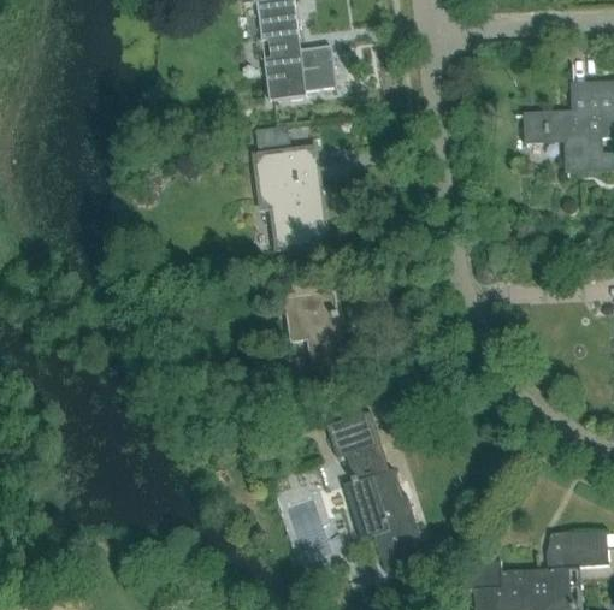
[(267,0),(243,4),(248,42),(261,41),(269,100),(305,95),(305,90),(335,86),(330,43),(300,47),(293,0),(267,0)]
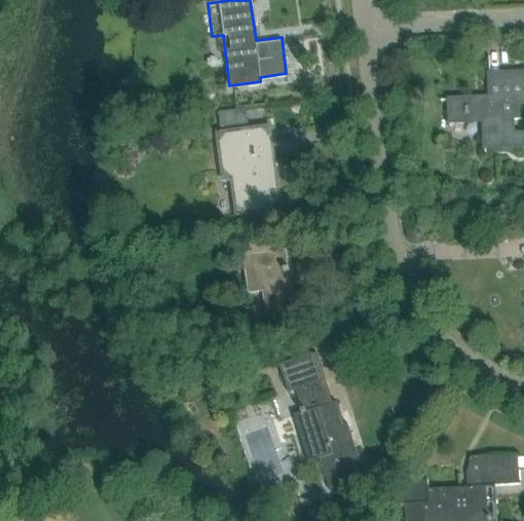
[(523,69),(508,70),(509,88),(488,89),(488,96),(446,98),(447,120),(480,119),(481,146),(520,144),(519,128),(513,129),(512,116),(523,116),(523,69)]
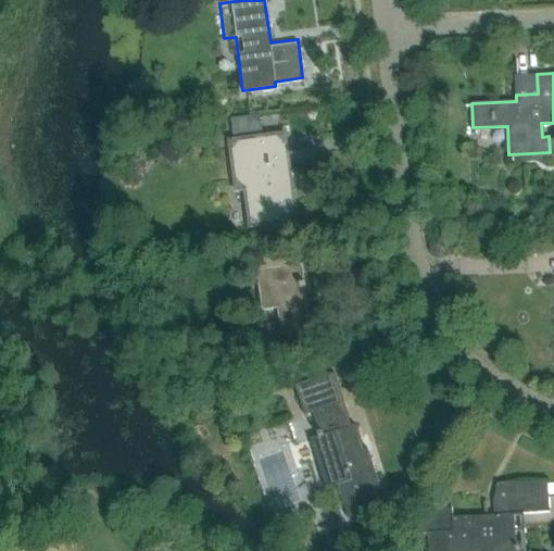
[(231,117),(234,133),(259,130),(257,114),(231,117)]
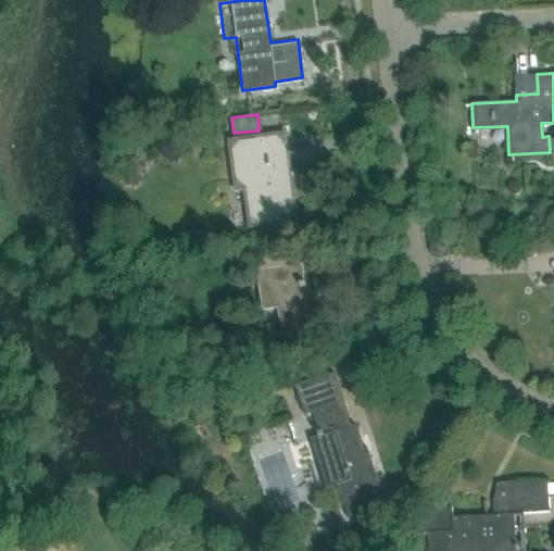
[(278,135),(227,140),(233,189),(241,188),(246,225),(290,221),(289,203),(290,203),(287,176),(282,176),(278,135)]
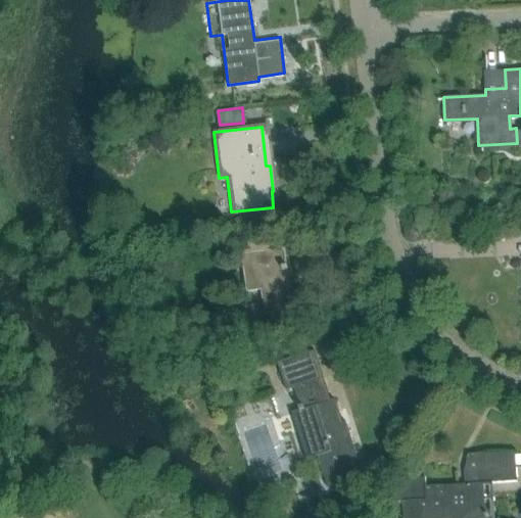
[(284,248),(241,253),(246,290),(259,289),(265,323),(293,319),(284,248)]
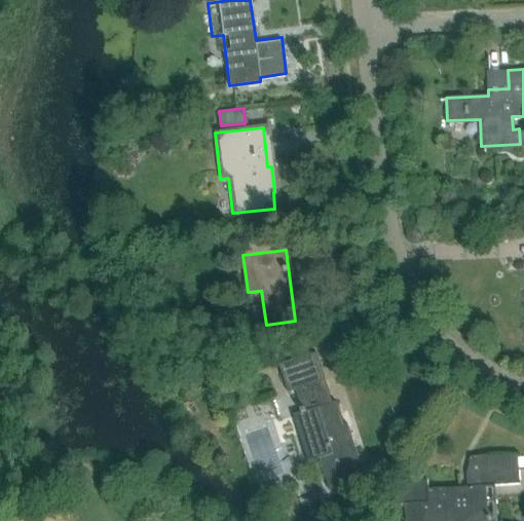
[(333,400),(330,402),(313,350),(275,363),(285,391),(292,388),(298,408),(297,409),(298,412),(299,412),(304,429),(297,431),(306,458),(313,456),(324,489),(363,477),(345,422),(341,423),(333,400)]
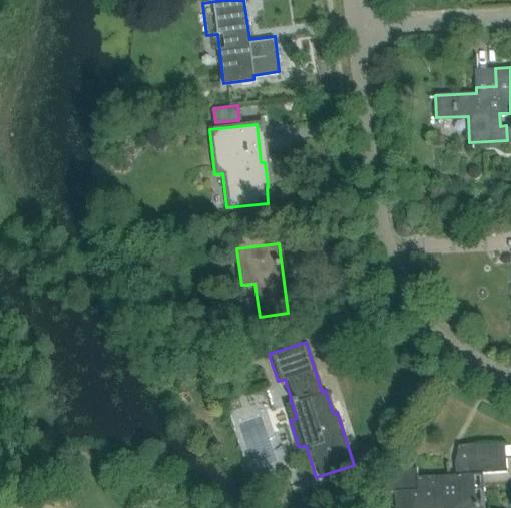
[(207,366),(194,371),(199,380),(211,375),(207,366)]
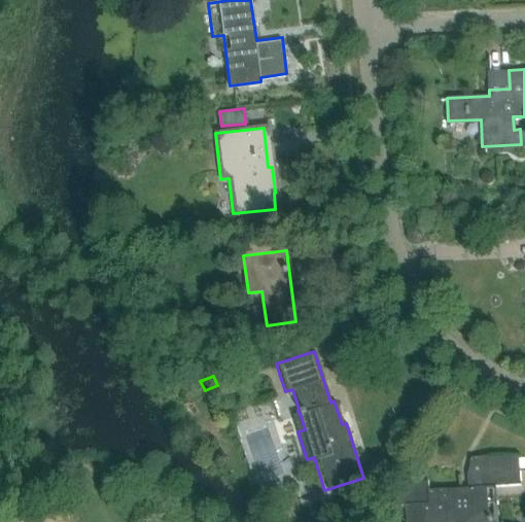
[(518,454),(470,456),(464,473),(465,486),(425,488),(424,480),(399,481),(396,494),(397,503),(404,503),(405,521),(496,521),(495,484),(519,483),(518,454)]
